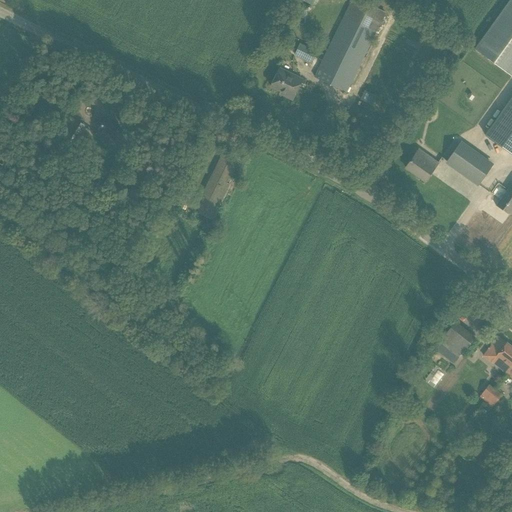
[(351,0),(314,77),(346,92),(385,13),(358,0),(351,0)]
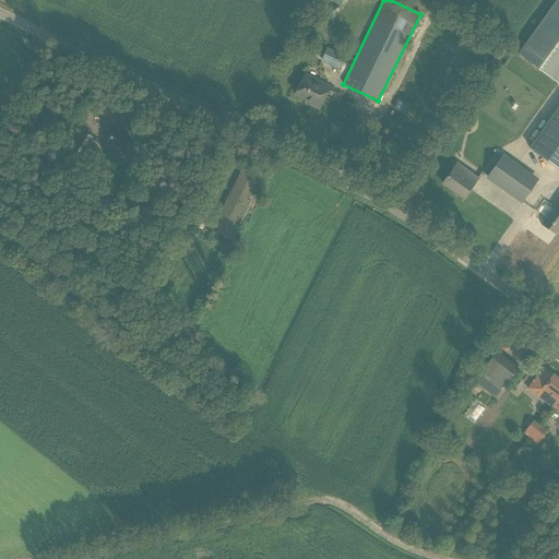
[(558,0),(519,56),(558,84),(558,82),(558,0)]
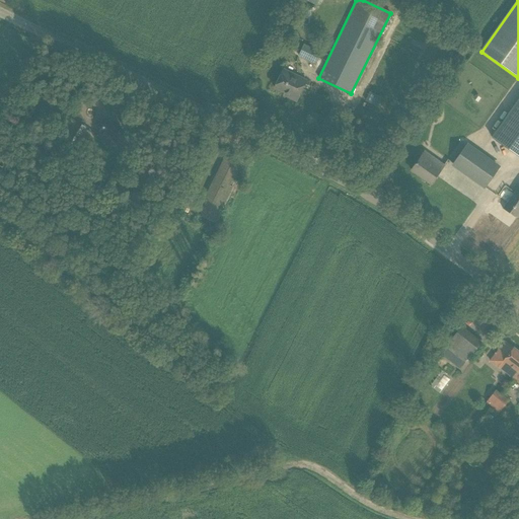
[(298,56),(314,65),(320,53),(303,45),(298,56)]
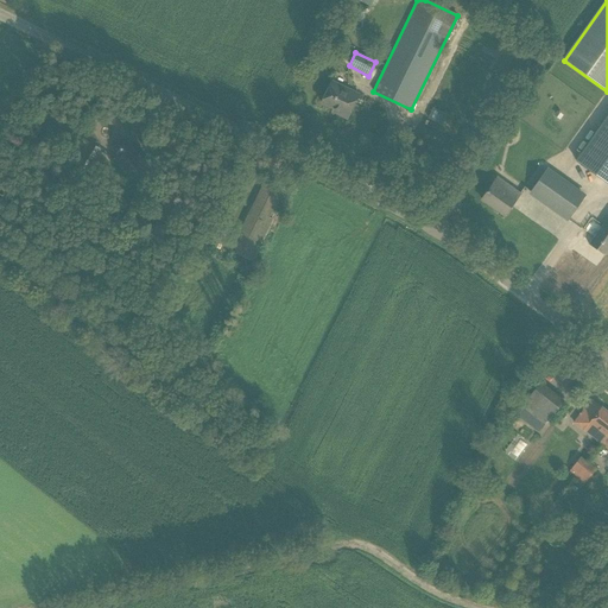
[(331,112),(339,115),(347,119),(359,95),(331,82),(322,103),(333,109),(331,112)]
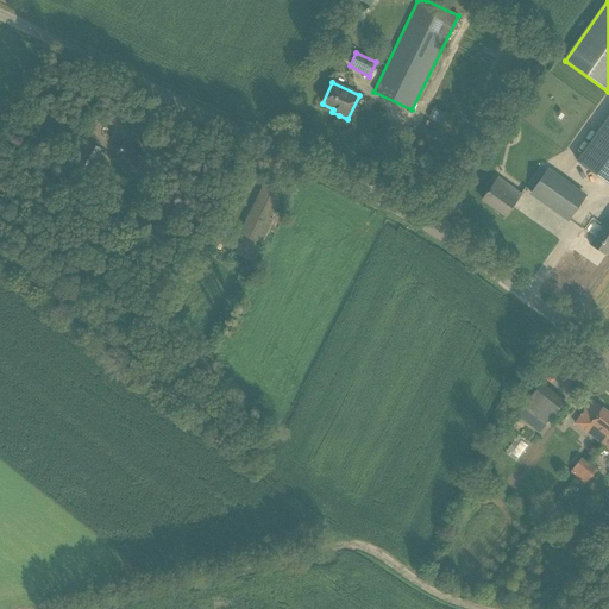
[(435,107),(431,117),(444,124),(449,114),(435,107)]
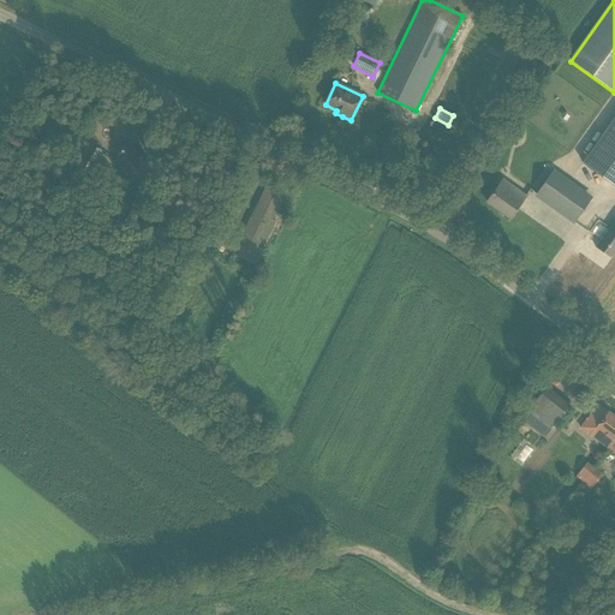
[(126,143),(118,156),(136,168),(145,155),(126,143)]
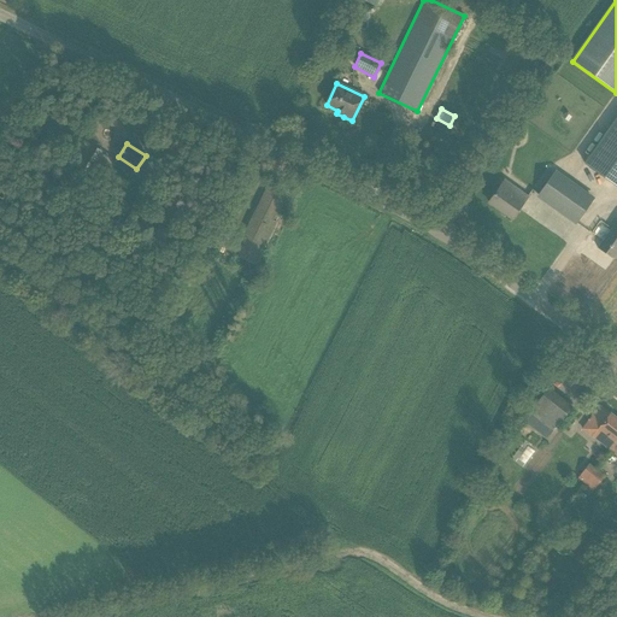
[(82,163),(90,169),(101,152),(92,146),(82,163)]
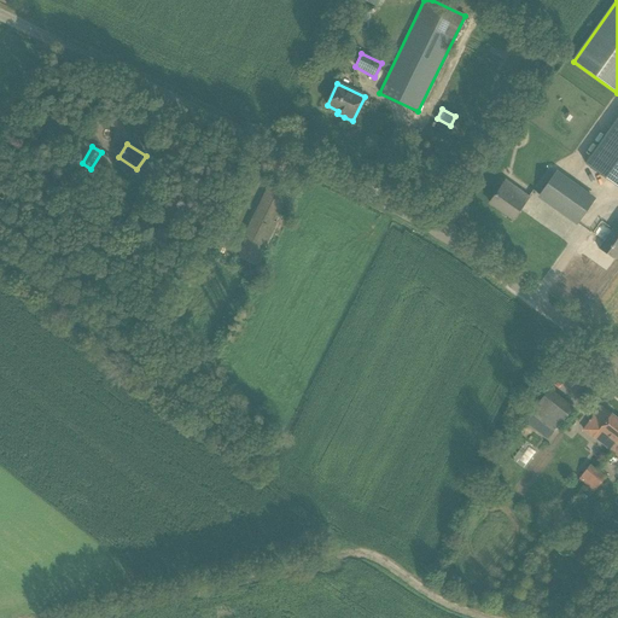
[(594,202),(554,173),(540,194),(578,223),(594,202)]
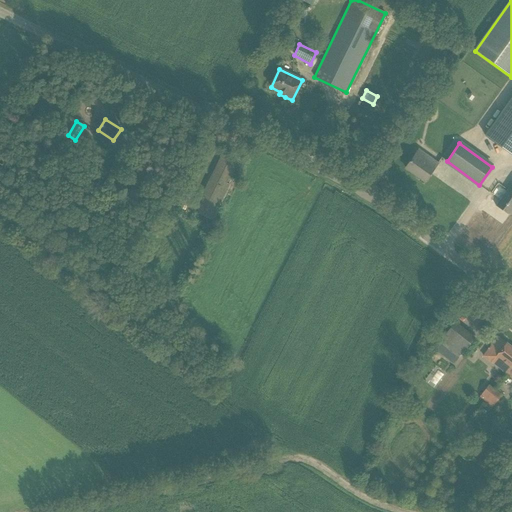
[(194,212),(208,219),(237,162),(222,155),(194,212)]
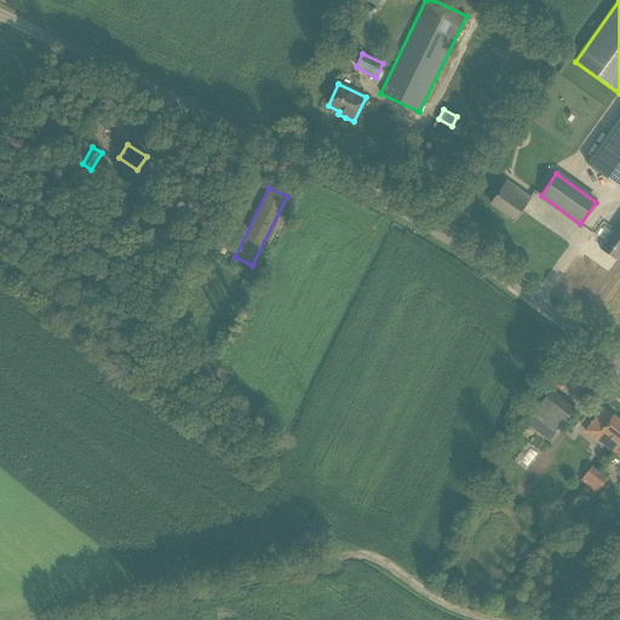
[(505,214),(515,220),(530,197),(517,188),(512,194),(503,188),(493,202),(506,212),(505,214)]
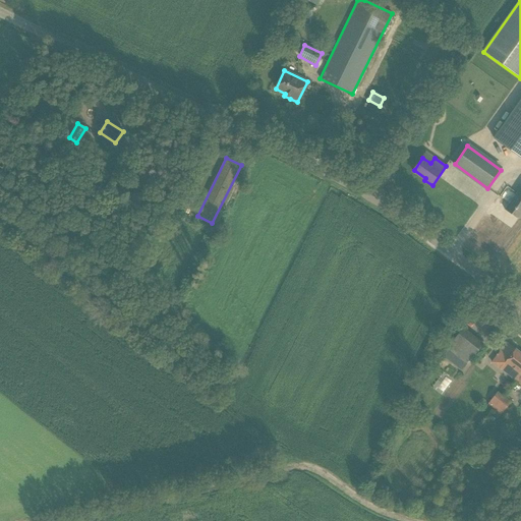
[(505,210),(518,219),(520,214),(520,185),(511,201),(505,210)]
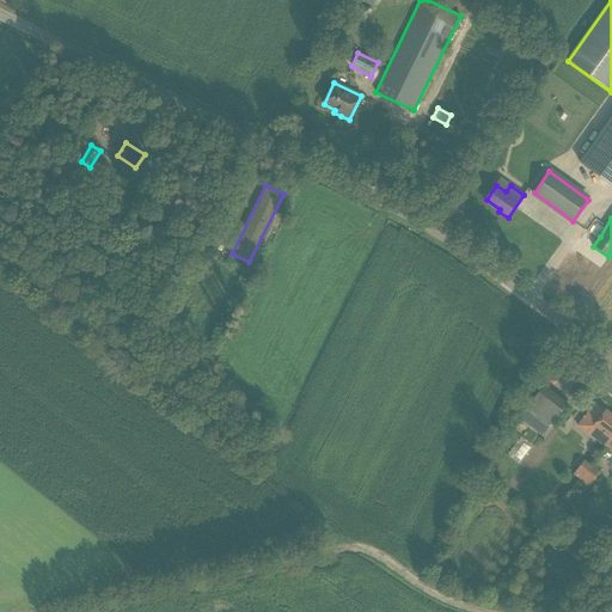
[(525,409),(549,427),(567,404),(543,386),(525,409)]
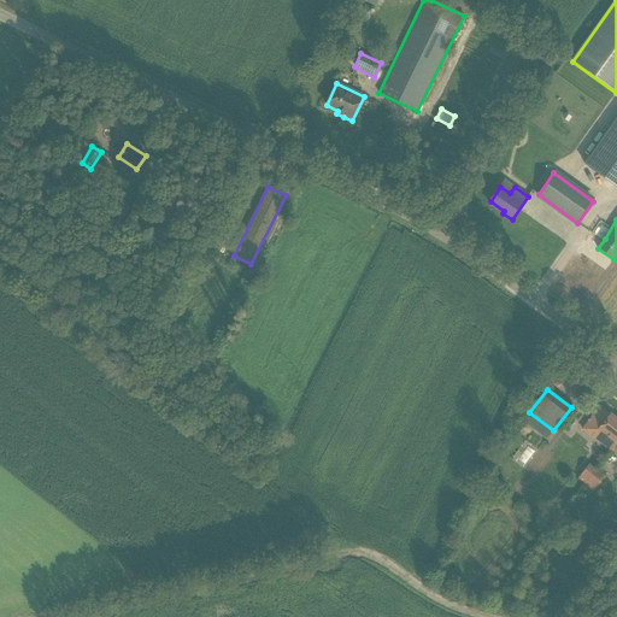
[(582,429),(616,456),(616,418),(610,413),(603,407),(595,416),(594,415),(587,424),(582,429)]
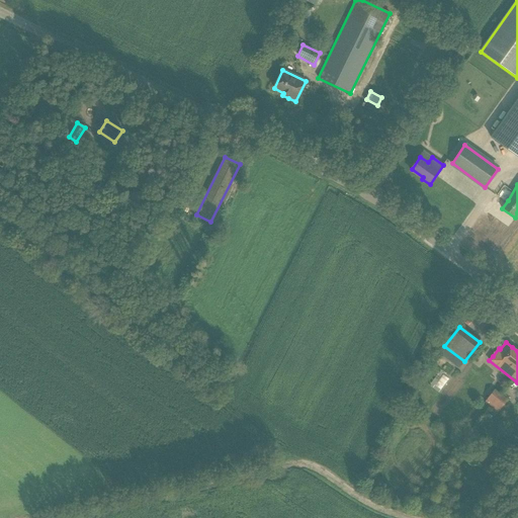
[(485,402),(492,407),(501,395),(495,390),(485,402)]
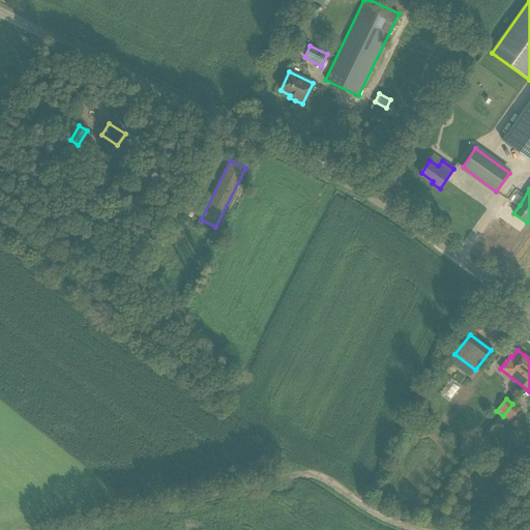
[(512,404),(503,416),(509,421),(519,409),(512,404)]
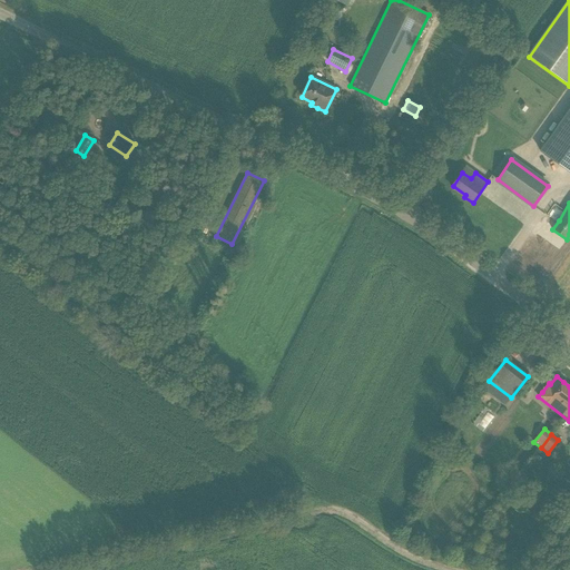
[(522,474),(518,480),(522,484),(528,478),(522,474)]
